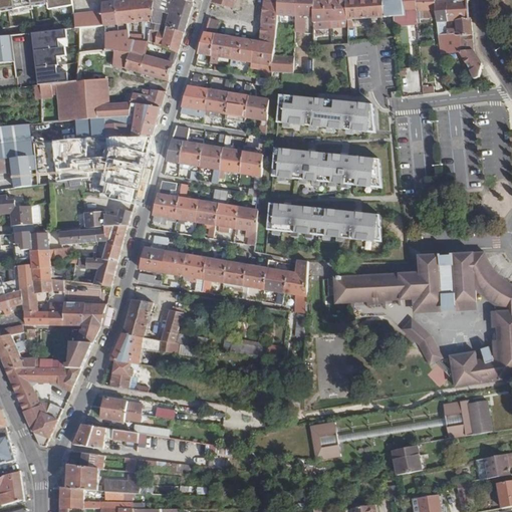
[(72,5),(71,0),(0,0),(0,12),(47,6),(48,9),(72,5)]
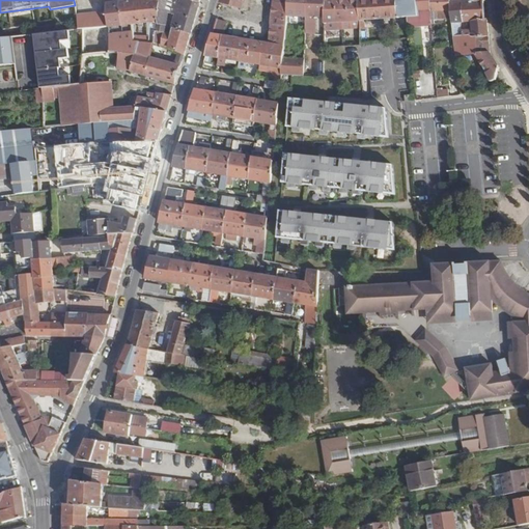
[(105,9),(74,14),(76,28),(81,27),(105,25),(120,24),(131,23),(132,33),(145,34),(145,22),(157,21),(158,0),(113,0),(104,1),(105,9)]
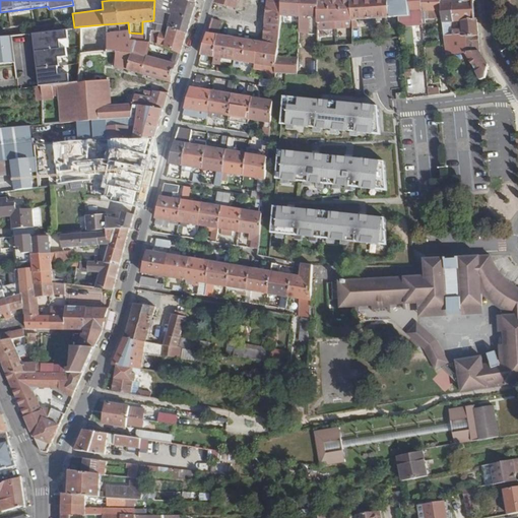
[(154,0),(153,20),(153,22),(162,23),(164,11),(169,13),(167,24),(184,31),(193,1),(190,0),(154,0)]
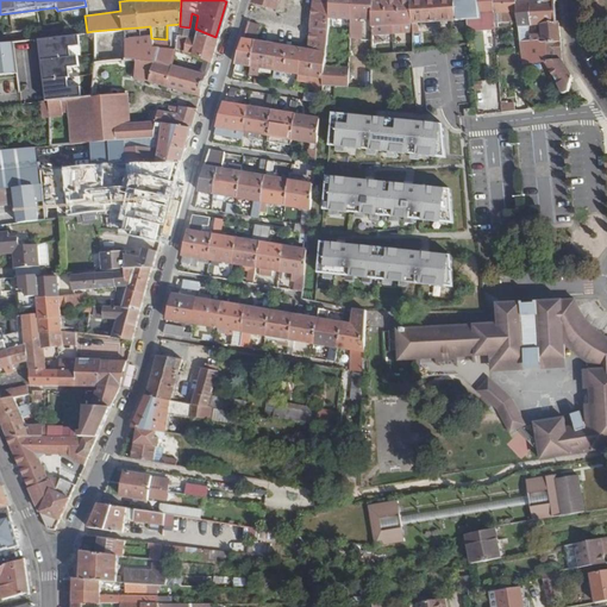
[(326,17),(327,0),(252,0),(252,1),(280,8),(282,0),(311,0),(306,48),(254,39),(241,37),(237,48),(323,64),(326,17)]
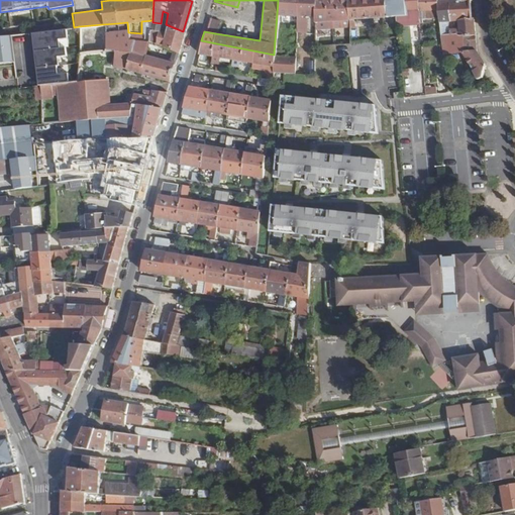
[(278,0),(277,14),(286,14),(286,0),(278,0)]
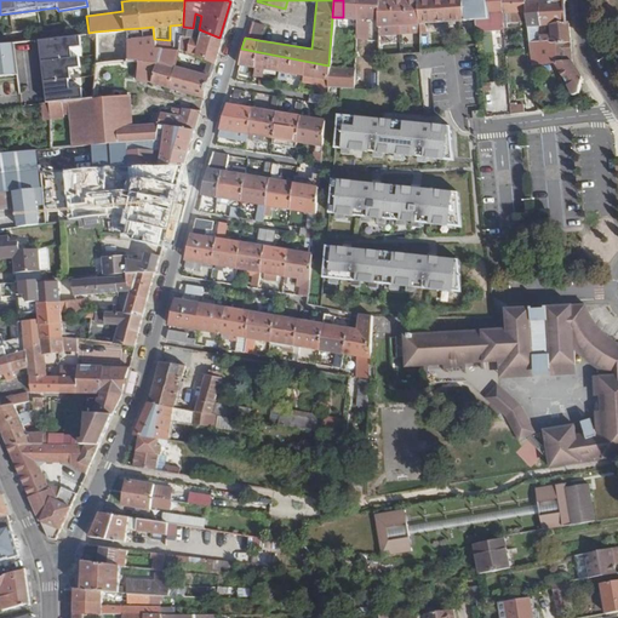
[(343,0),(343,17),(355,18),(356,18),(358,0),(343,0)]
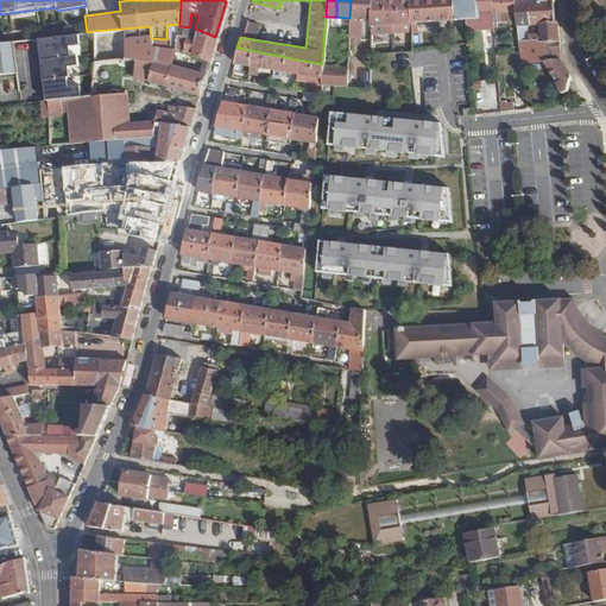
[(348,18),(348,36),(358,37),(360,18),(370,19),(370,0),(351,0),(349,18),(348,18)]
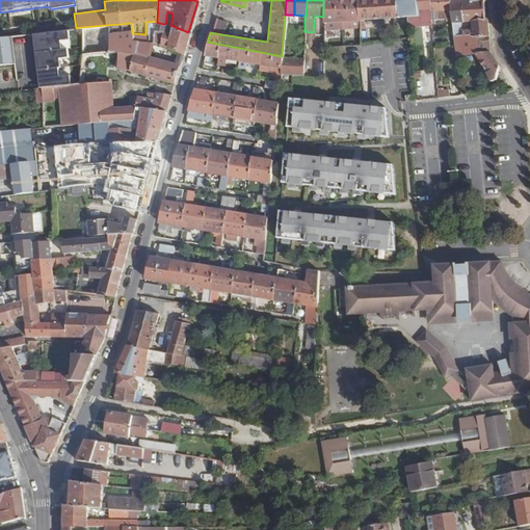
[(323,0),(323,17),(323,22),(359,21),(359,19),(358,0),(323,0)]
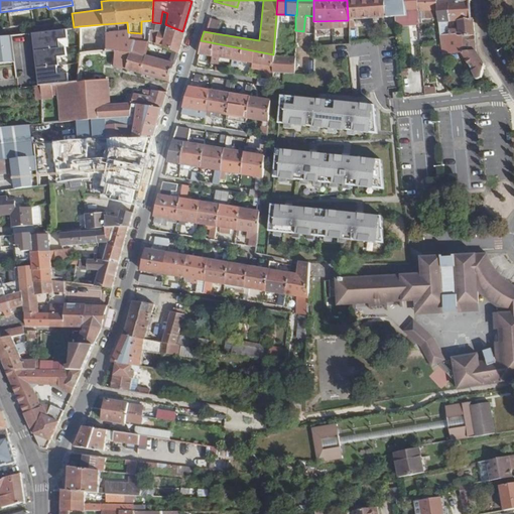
[(381,16),(384,16),(383,2),(383,0),(347,0),(348,18),(381,16)]
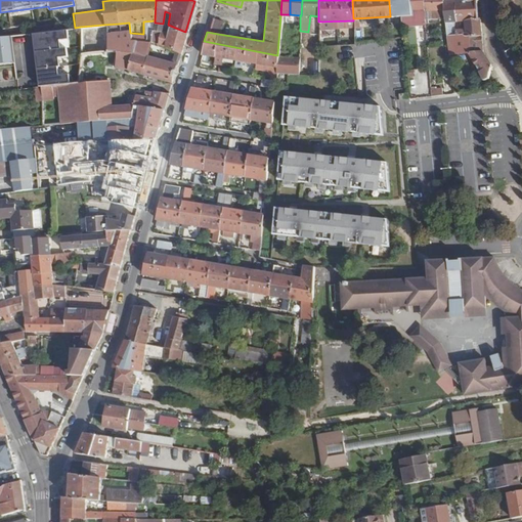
[(441,0),(422,0),(423,9),(423,13),(423,16),(443,16),(442,9),(441,0)]
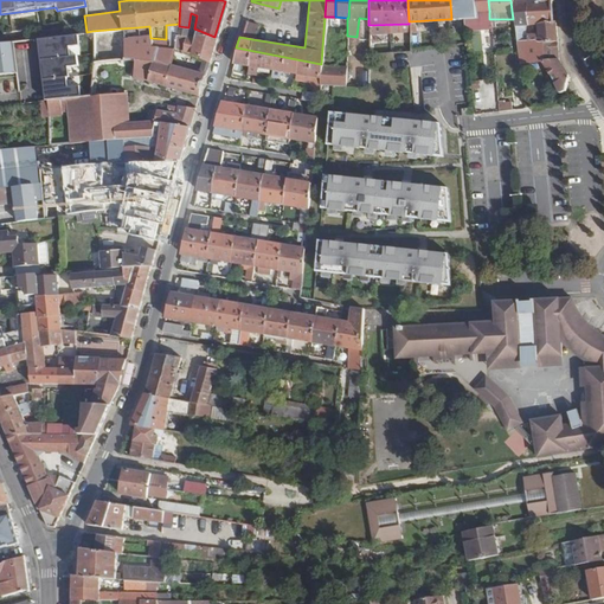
[(527,11),(527,0),(511,0),(512,11),(527,11)]
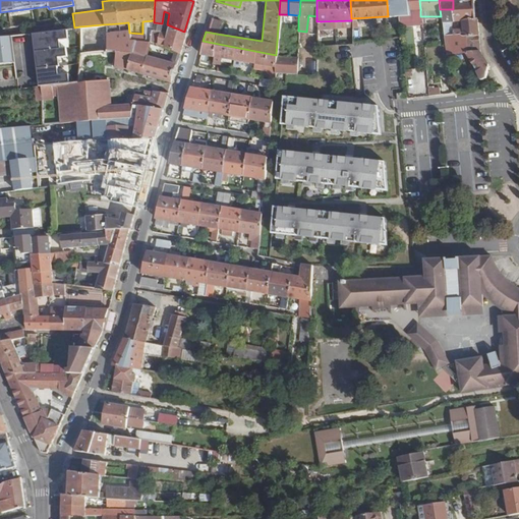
[(475,16),(474,0),(453,0),(453,9),(454,17),(475,16)]
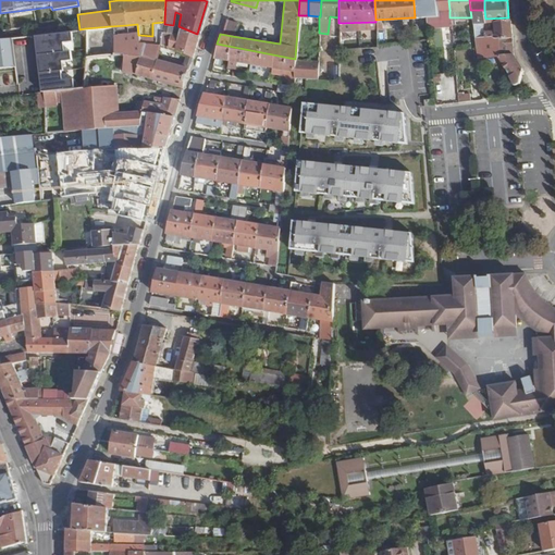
[(415,17),(420,17),(428,16),(427,2),(414,2),(415,17)]
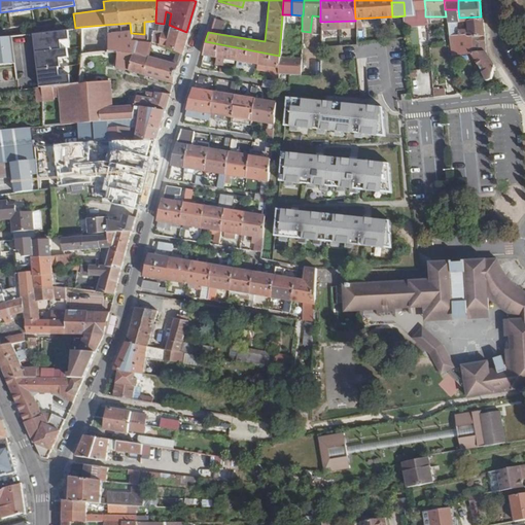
[(413,15),(413,9),(412,2),(404,2),(405,15),(413,15)]
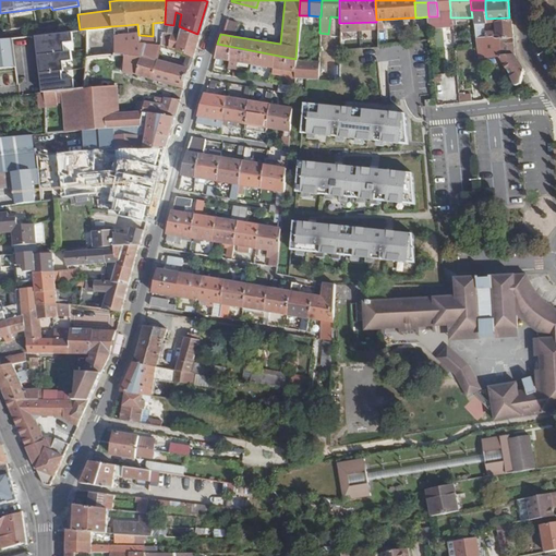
[(486,19),(485,10),(471,10),(472,17),(472,19),(482,19),(486,19)]
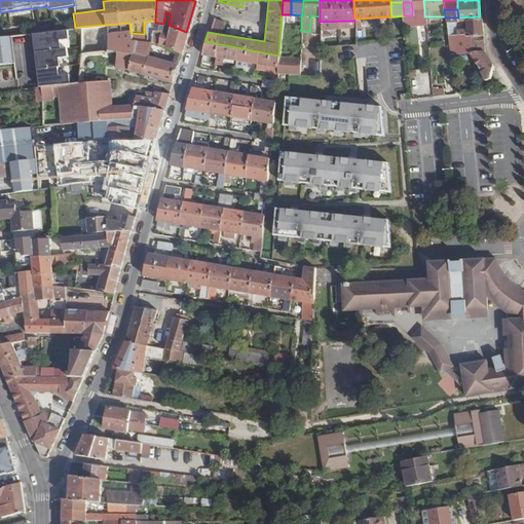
[(222,21),(213,16),(208,32),(219,34),(222,21)]
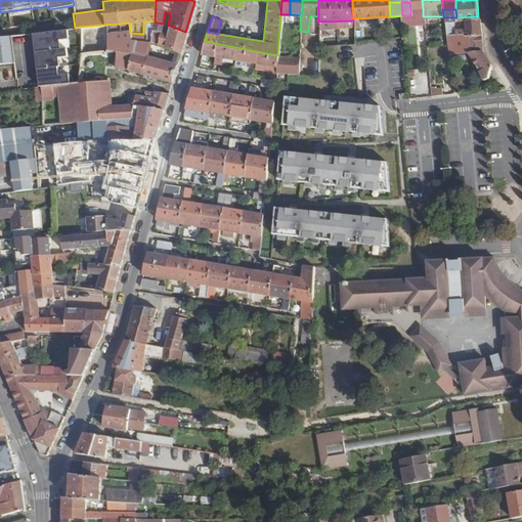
[(480,34),(478,16),(457,17),(452,17),(453,33),(460,32),(465,34),(466,35),(480,34)]
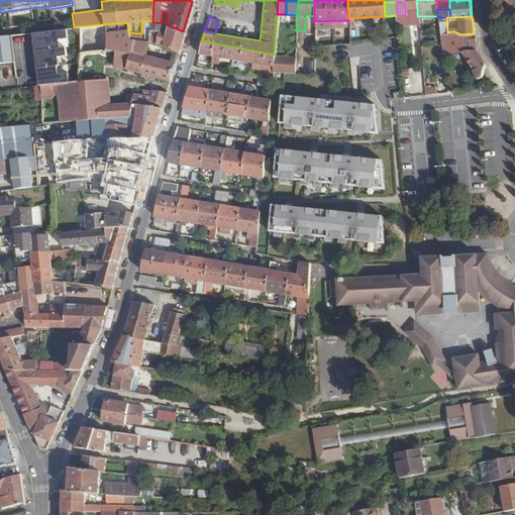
[(447,32),(446,17),(437,17),(439,35),(459,34),(458,33),(453,31),(447,32)]
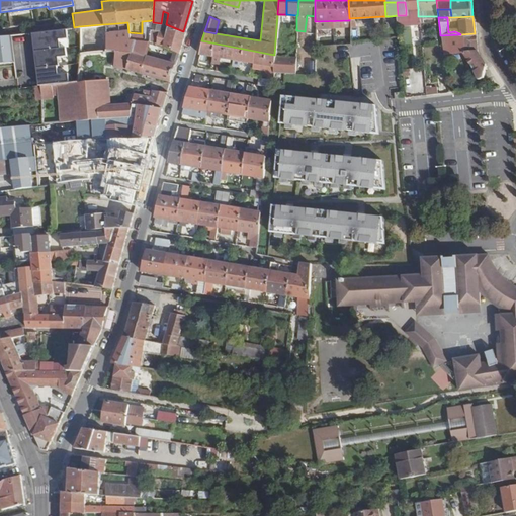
[(127,22),(117,23),(119,50),(131,52),(134,39),(135,37),(130,38),(129,32),(127,22)]
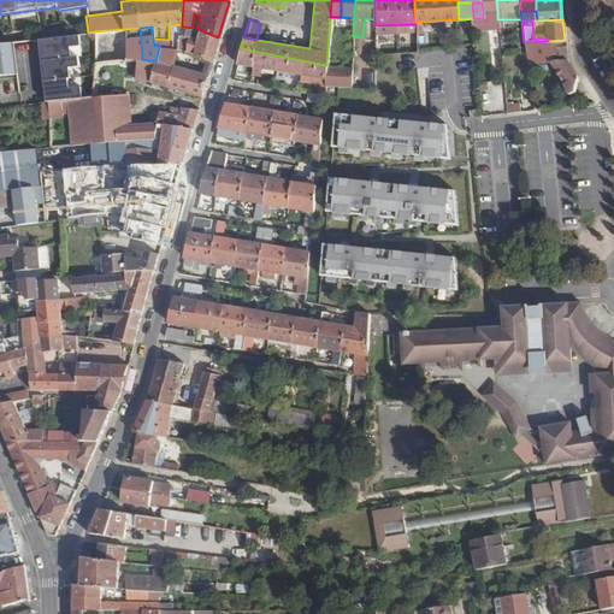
[(211,63),(218,37),(198,29),(196,36),(188,35),(184,51),(211,63)]
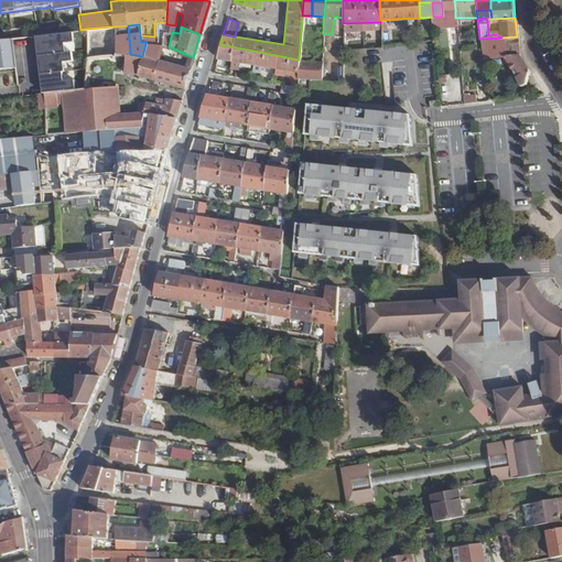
[(86,29),(80,30),(72,31),(35,35),(36,44),(38,55),(39,64),(40,74),(41,83),(42,92),(84,87),(87,56),(86,29)]
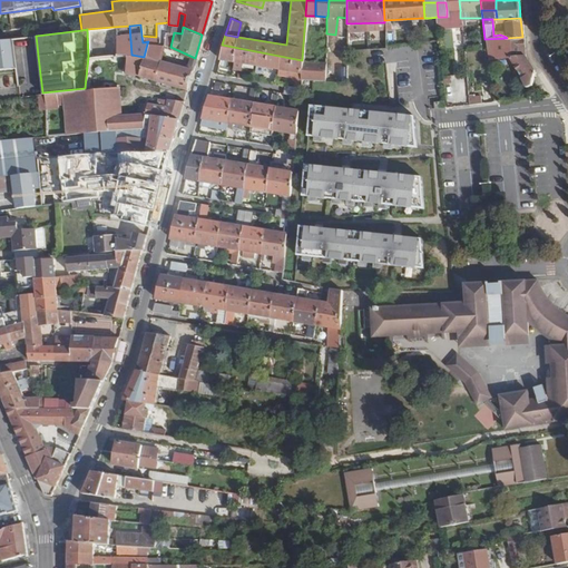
[(524,55),(522,37),(507,38),(485,39),(487,57),(508,56),(521,76),(519,77),(521,82),(524,87),(529,84),(532,70),(532,68),(524,55)]
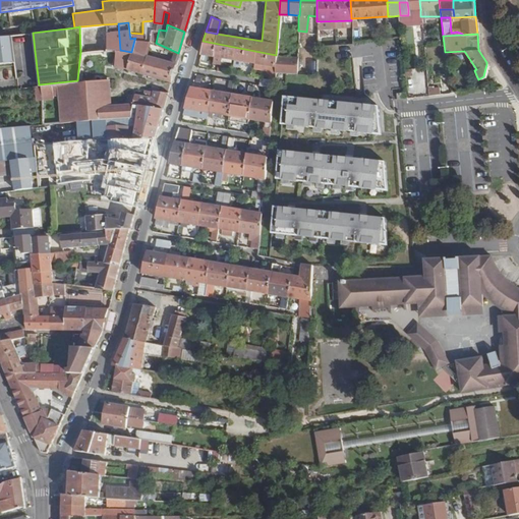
[(10,37),(0,37),(0,65),(13,64),(10,37)]
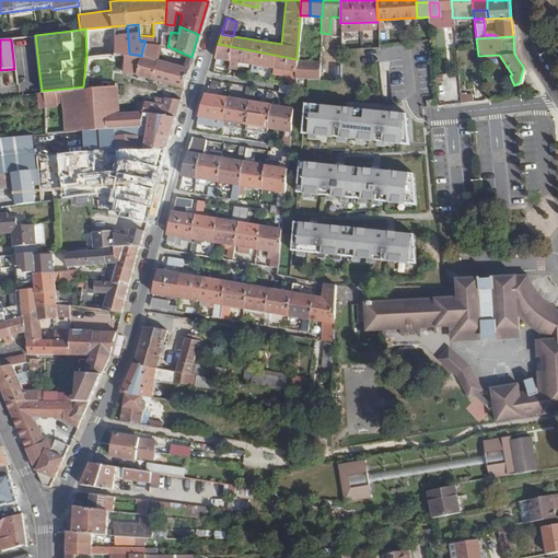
[(144,43),(141,56),(157,59),(161,44),(144,43)]
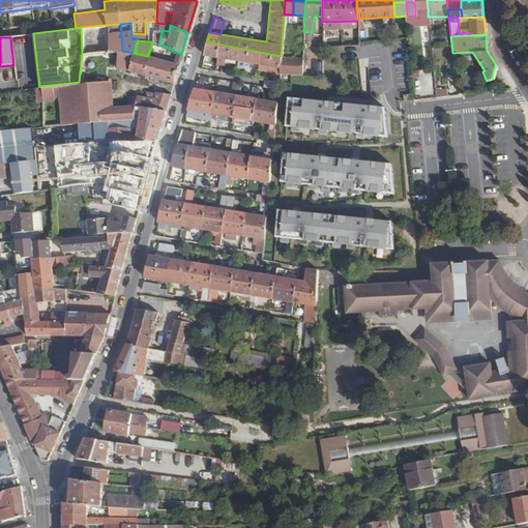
[(279,74),(281,56),(206,41),(203,54),(218,57),(218,59),(223,60),(224,57),(236,59),(235,66),(242,67),(243,61),(257,63),(257,68),(269,70),(271,75),(271,80),(277,81),(279,74)]
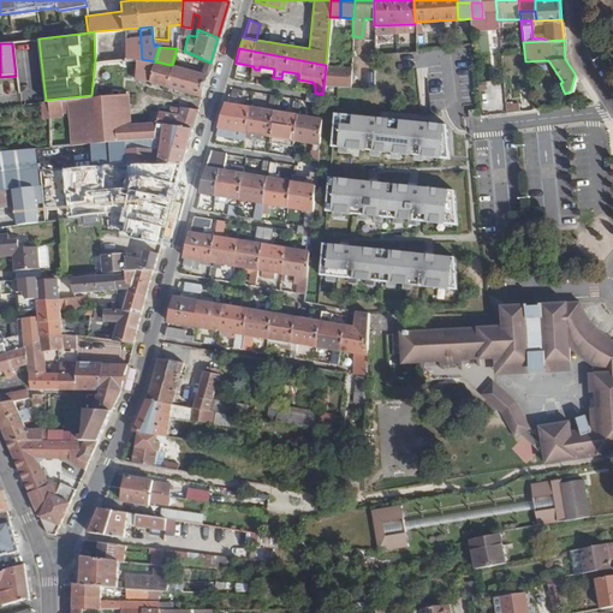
[(142,59),(136,59),(134,79),(148,81),(201,95),(207,75),(172,65),(155,61),(142,59)]
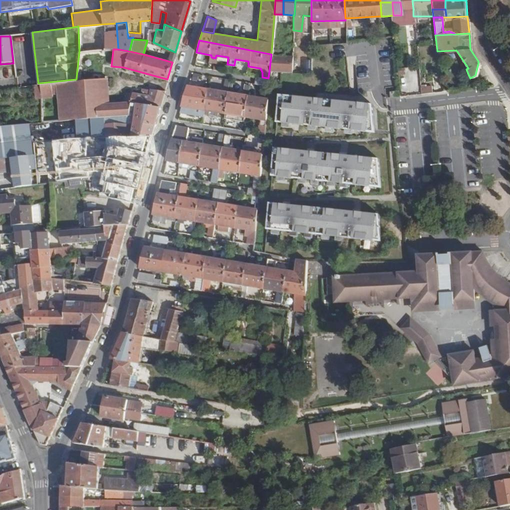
[(198,73),(190,71),(189,79),(196,80),(198,73)]
